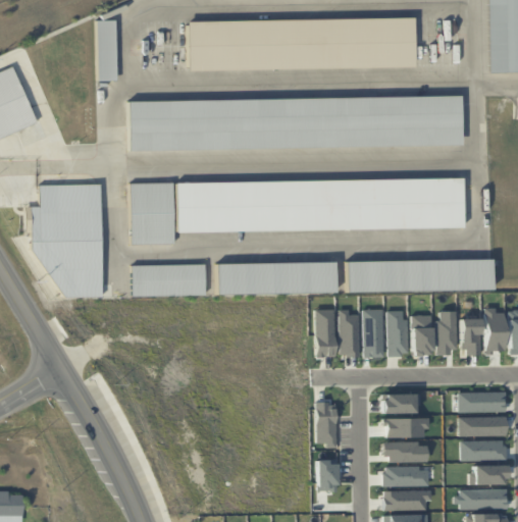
[(517,0),(489,0),(491,72),(517,71),(517,0)]
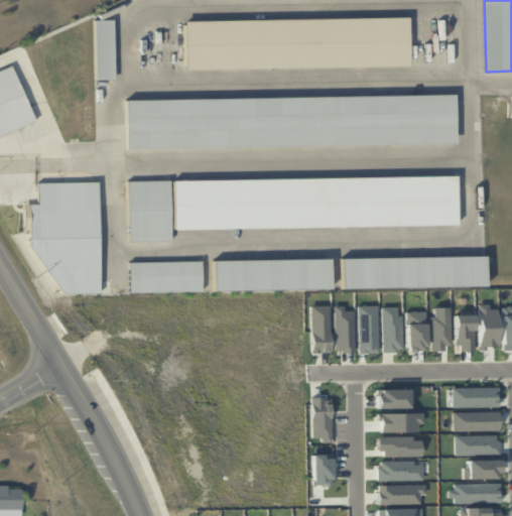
[(187,21),(187,70),(412,67),(411,17),(187,21)]
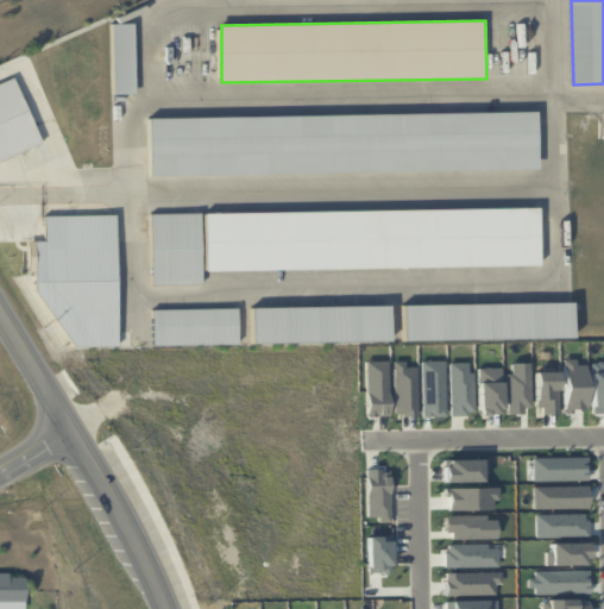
[(113,24),(114,94),(138,94),(137,24),(113,24)]
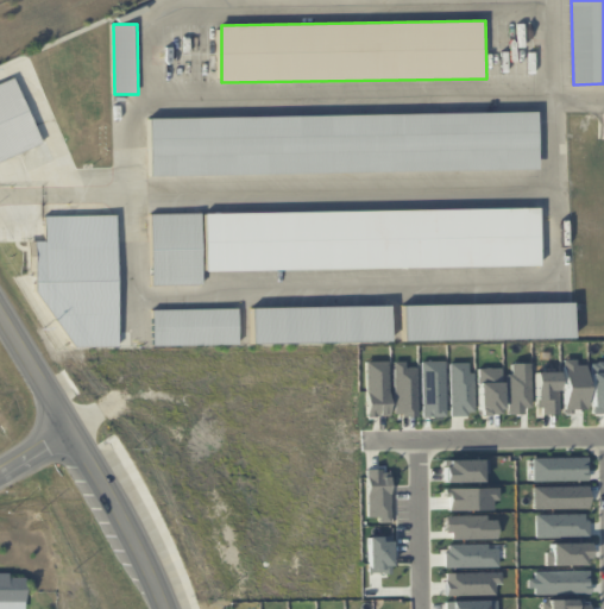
[(540,169),(539,112),(151,119),(152,176),(540,169)]
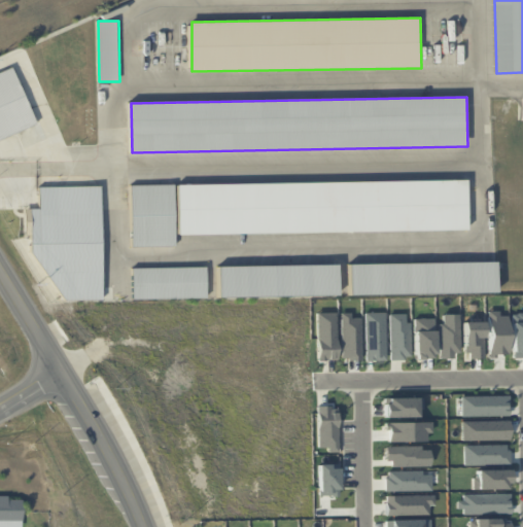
[(179,184),(180,235),(469,230),(468,180),(179,184)]
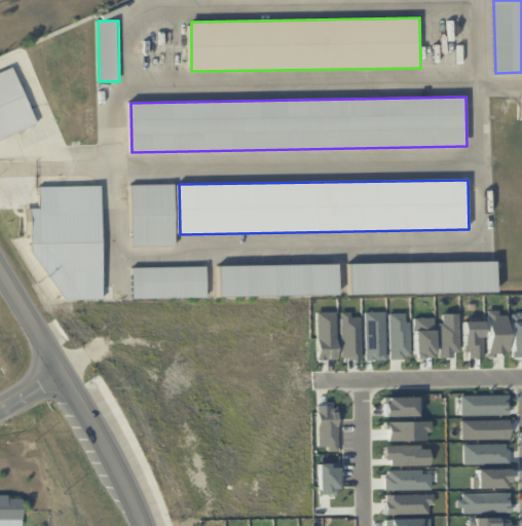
[(177,246),(176,184),(132,185),(133,247),(177,246)]
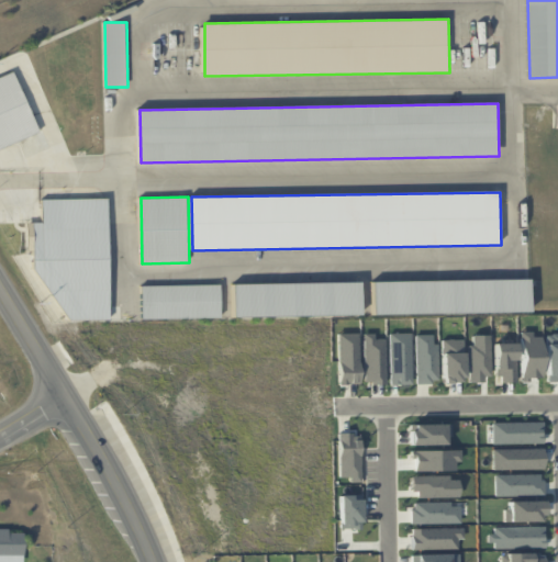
[(110,199),(44,199),(45,223),(36,223),(37,284),(60,284),(60,321),(111,321),(110,199)]
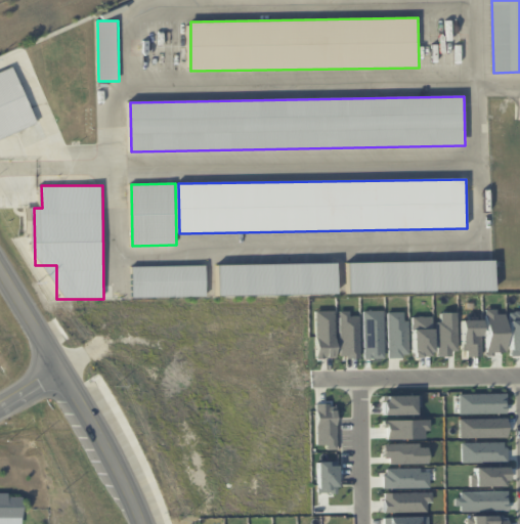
[(348,262),(348,294),(495,291),(494,260),(348,262)]
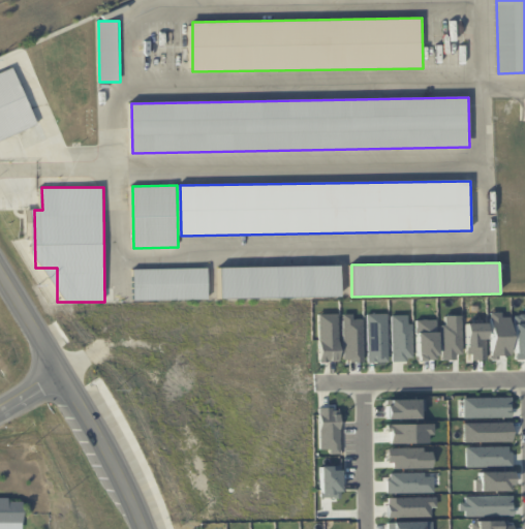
[(340,266),(219,267),(219,299),(340,297),(340,266)]
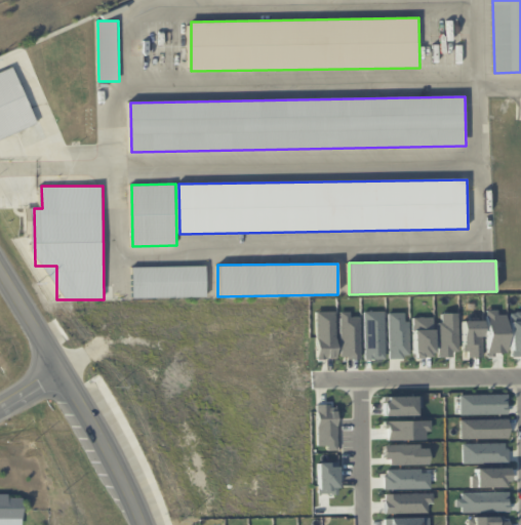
[(207,296),(207,266),(132,267),(133,297),(207,296)]
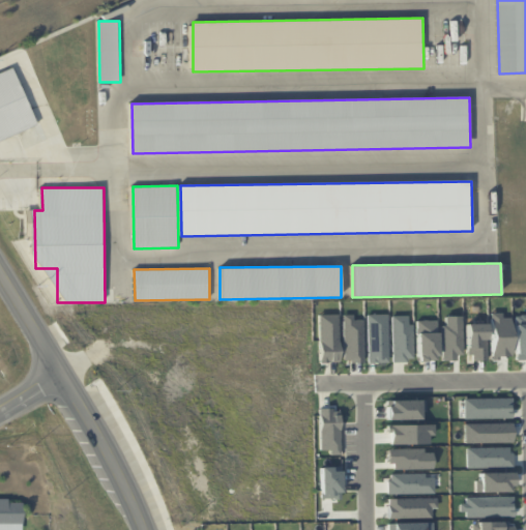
[(0,529),(24,529),(25,502),(11,502),(11,499),(0,498),(0,529)]
